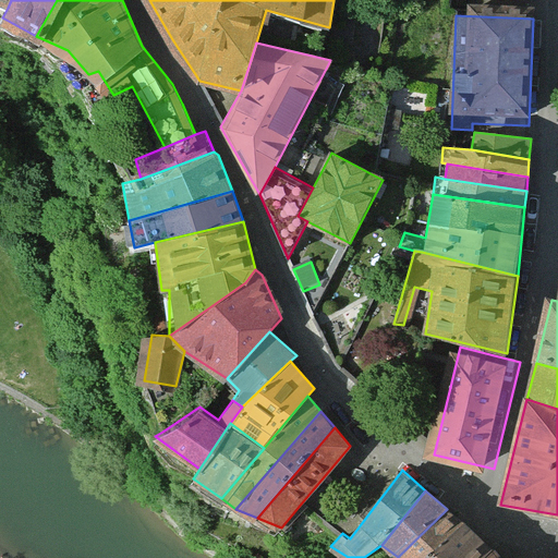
[(432,557),(471,529),(447,509),(398,557),(432,557)]
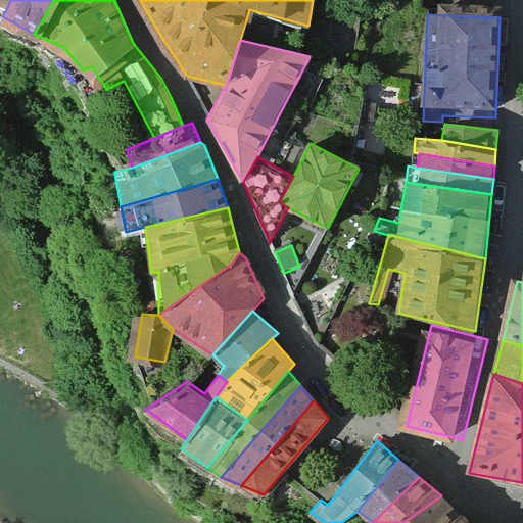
[(454,522),(463,514),(441,495),(405,522),(454,522)]
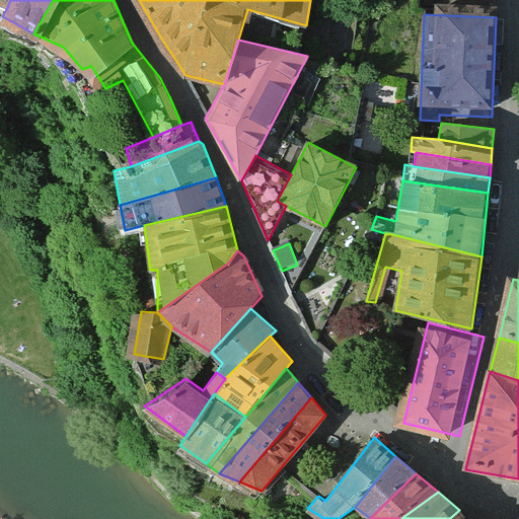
[(468,518),(459,510),(450,518),(468,518)]
